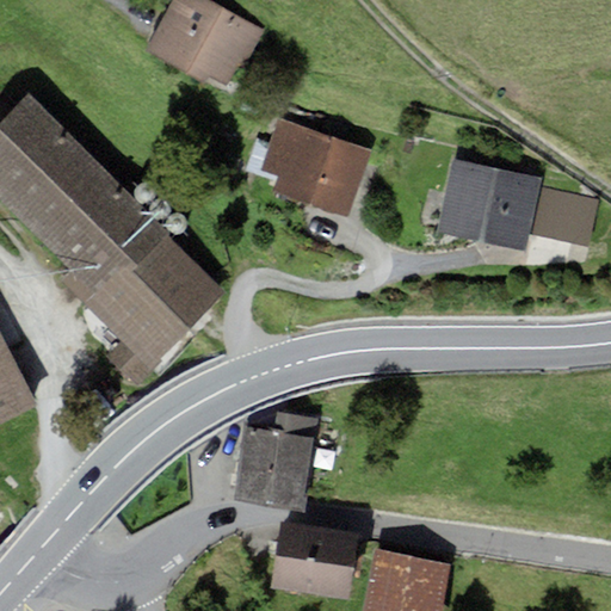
[(264,32),(205,0),(173,0),(146,51),(228,97),(264,32)]
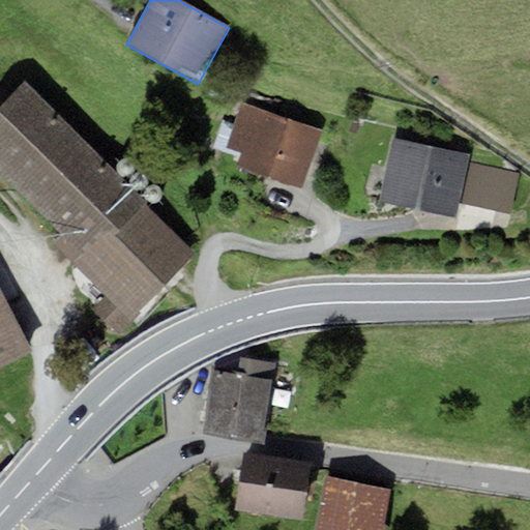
[(26,84),(0,109),(0,171),(63,233),(53,244),(81,272),(148,204),(26,84)]
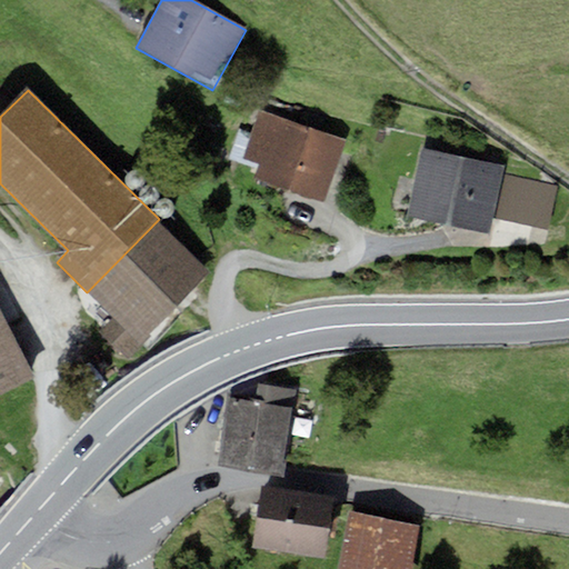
[(347,140),(258,110),(241,159),(260,166),(255,180),(326,203),(347,140)]
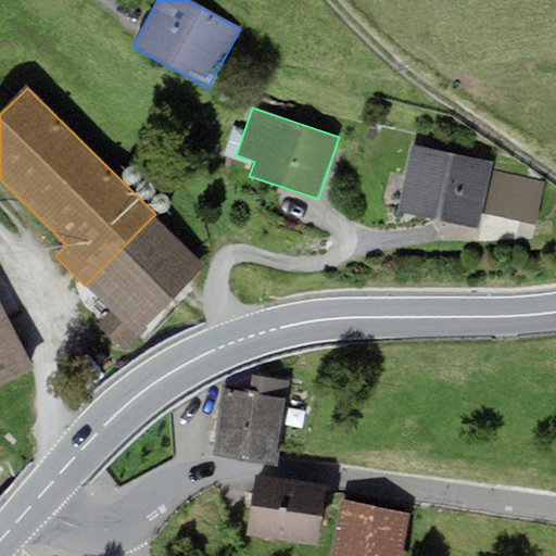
[(494,162),(414,144),(399,211),(479,228),(482,213),(492,173),(494,162)]
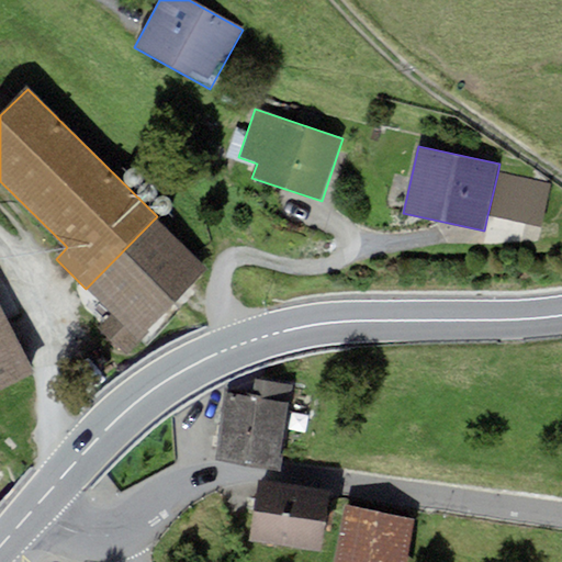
[(138,183),(141,180),(141,178),(141,175),(139,171),(137,169),(135,167),(132,167),(128,167),(125,169),(123,171),(122,173),(122,177),(123,180),(124,182),(126,184),(130,186),(133,186),(135,186),(138,183)]
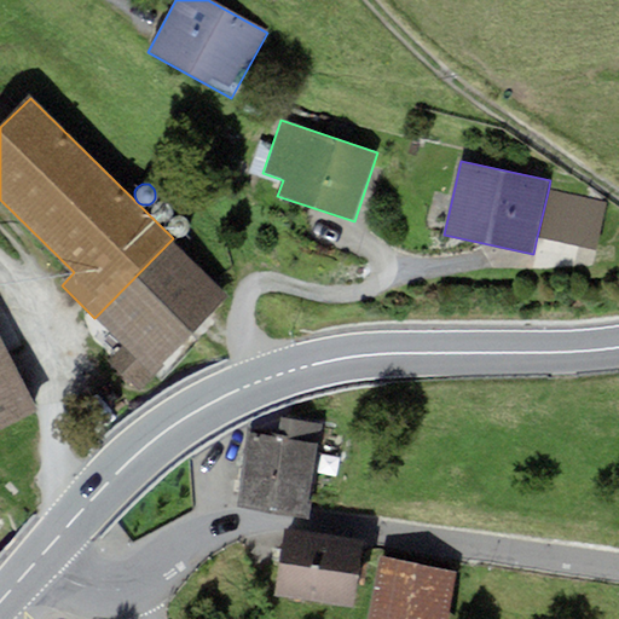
[(607,206),(548,192),(537,237),(597,249),(607,206)]
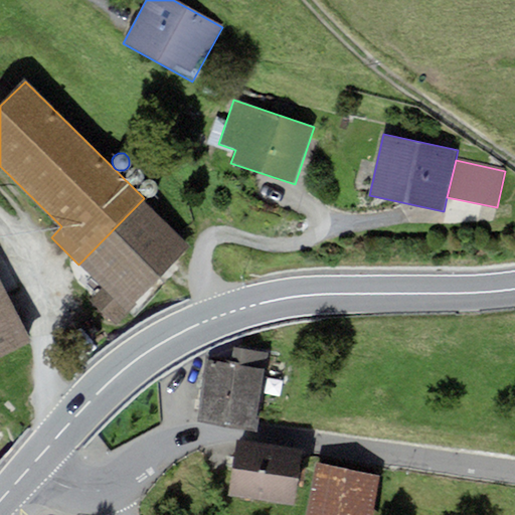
[(142,181),(144,179),(145,176),(144,173),(143,170),(141,168),(139,166),(136,166),(133,166),(130,168),(128,170),(127,173),(127,175),(128,178),(129,180),(131,182),(134,183),(137,183),(140,183),(142,181)]
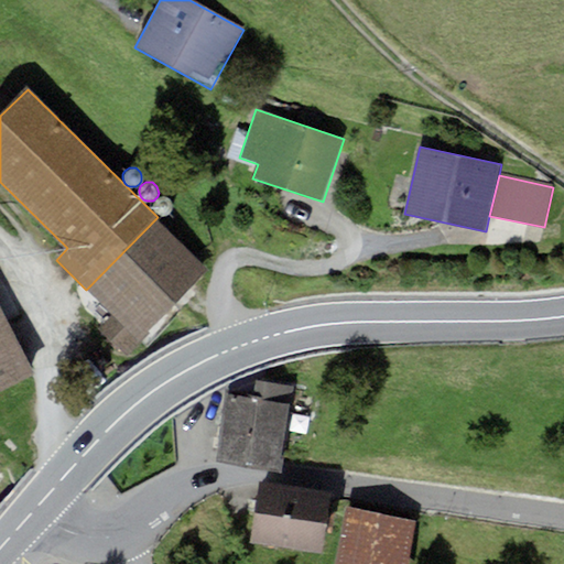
[(171,214),(173,210),(174,207),(173,204),(172,202),(170,198),(167,197),(164,197),(161,197),(158,199),(156,202),(154,204),(154,207),(155,210),(156,213),(159,215),(162,216),(165,216),(169,215),(171,214)]
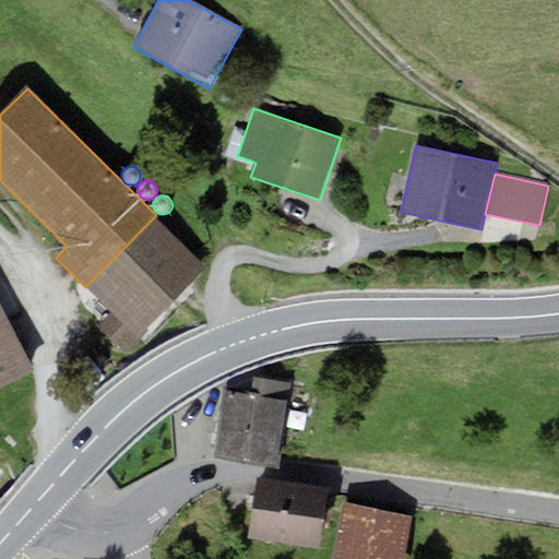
[(156,215),(85,287),(113,313),(99,326),(127,353),(210,268),(156,215)]
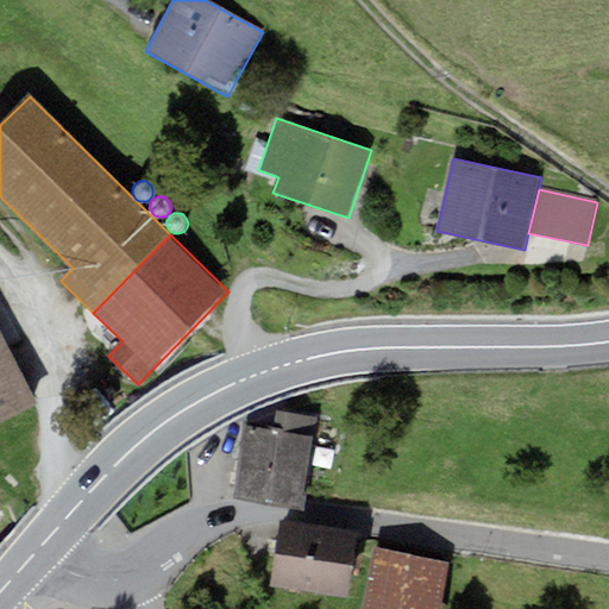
[(0,331),(0,425),(39,406),(0,331)]
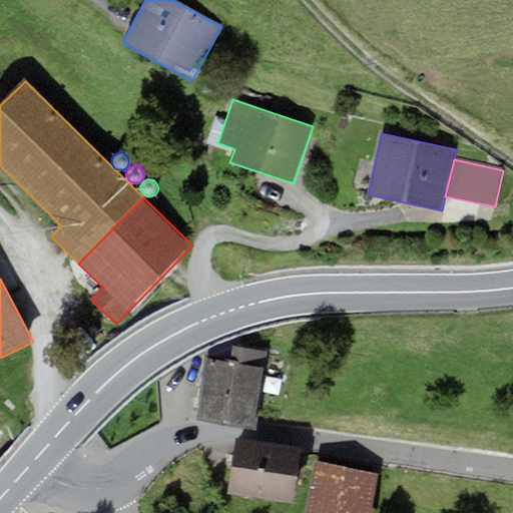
[(231,361),(206,358),(198,419),(255,426),(266,352),(233,348),(231,361)]
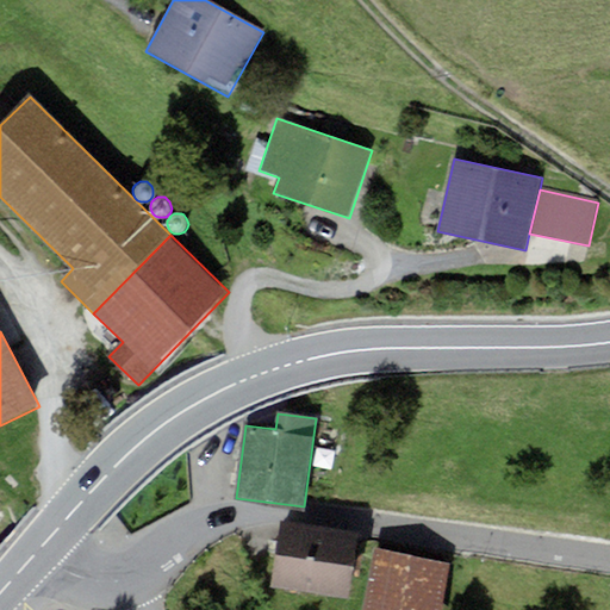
[(359,533),(281,521),(271,586),(349,598),(353,576),(359,577),(362,554),(355,553),(359,533)]
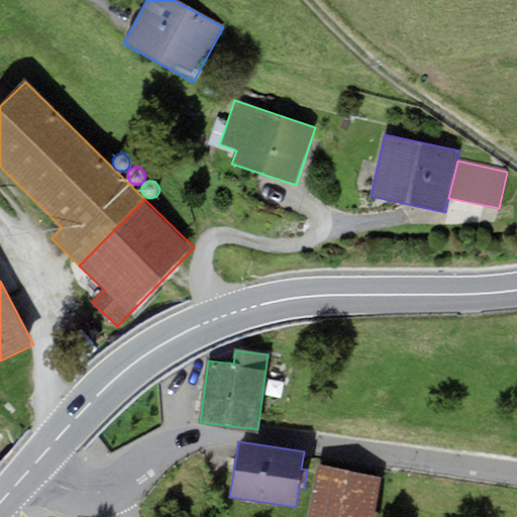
[(374,516),(382,479),(316,467),(306,516),(374,516)]
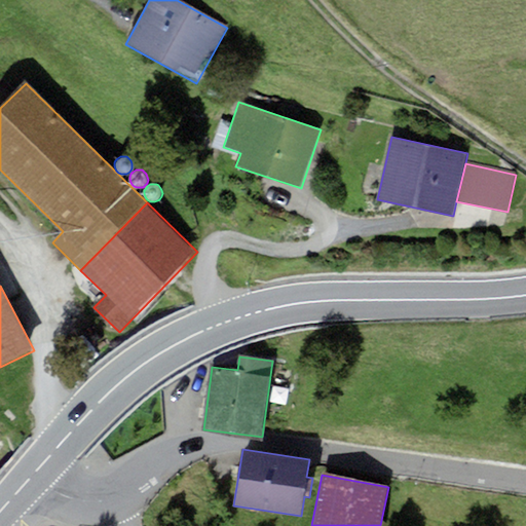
All buildings are outlined.
